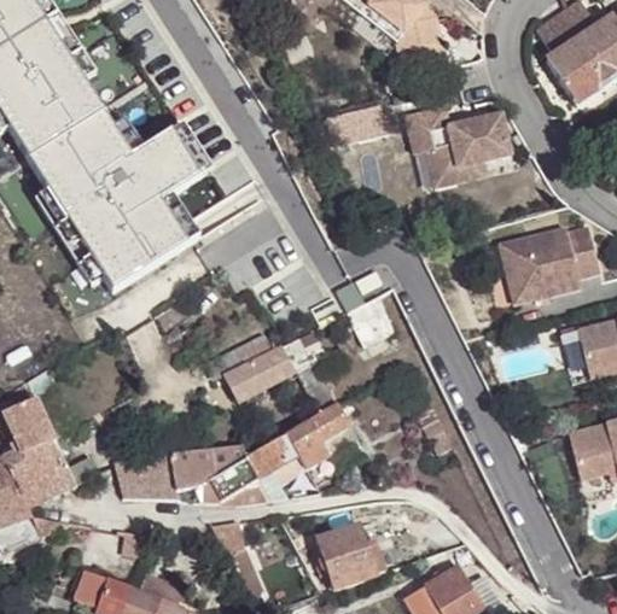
[(0,116),(7,128),(46,188),(100,278),(109,291),(185,244),(159,200),(172,193),(199,176),(170,129),(143,147),(131,155),(112,126),(83,80),(34,0),(0,0),(0,116)]
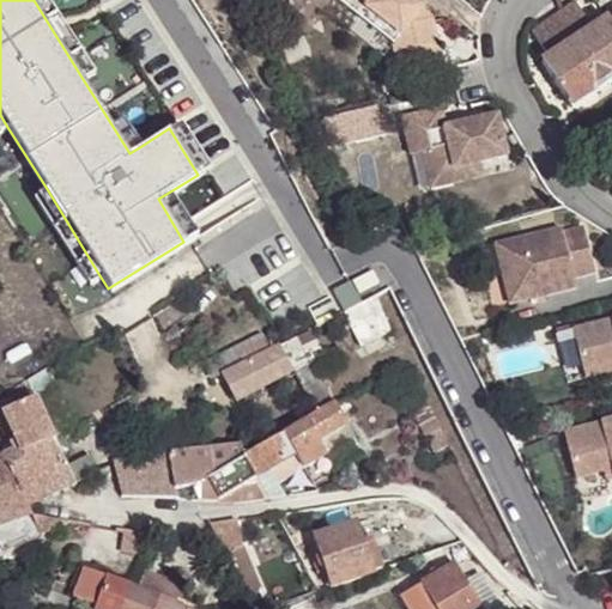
[(34,0),(83,79),(95,71),(50,0),(34,0)]
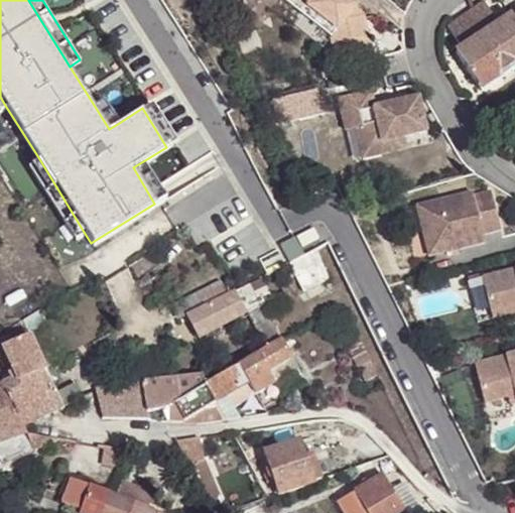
[(289,0),(304,12),(310,5),(341,30),(345,44),(336,46),(329,48),(334,68),(377,56),(366,13),(356,6),(359,2),(356,0),(289,0)]
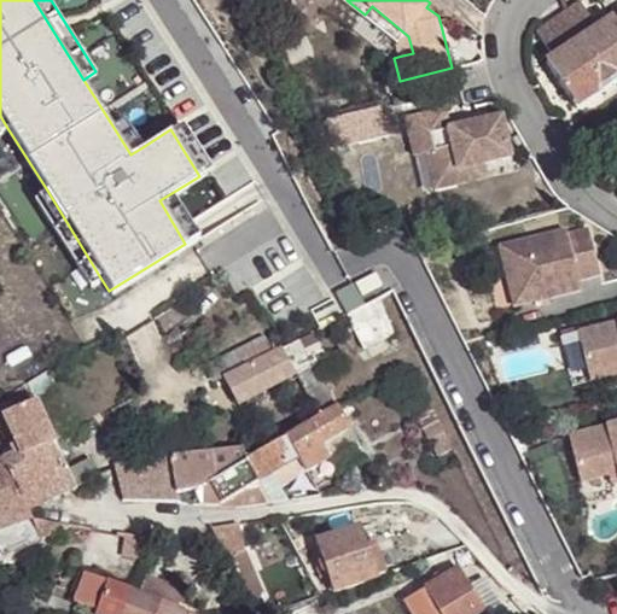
[(556,56),(548,60),(578,105),(616,79),(616,19),(615,16),(599,25),(582,0),(580,0),(537,29),(556,56)]
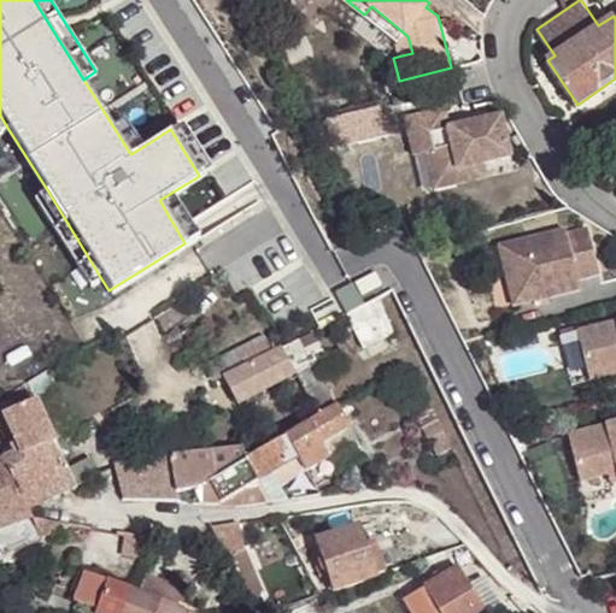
[(371,6),(364,15),(398,42),(402,56),(412,53),(408,36),(371,6)]
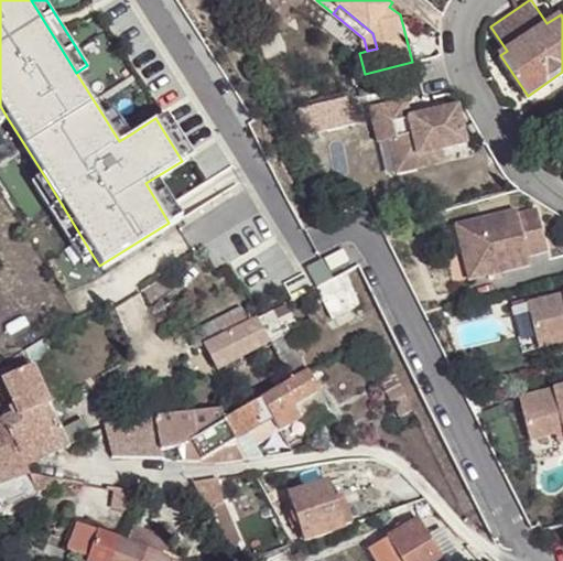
[(411,115),(407,98),(371,106),(380,140),(391,138),(394,152),(418,147),(422,164),(444,160),(441,148),(468,141),(459,104),(411,115)]
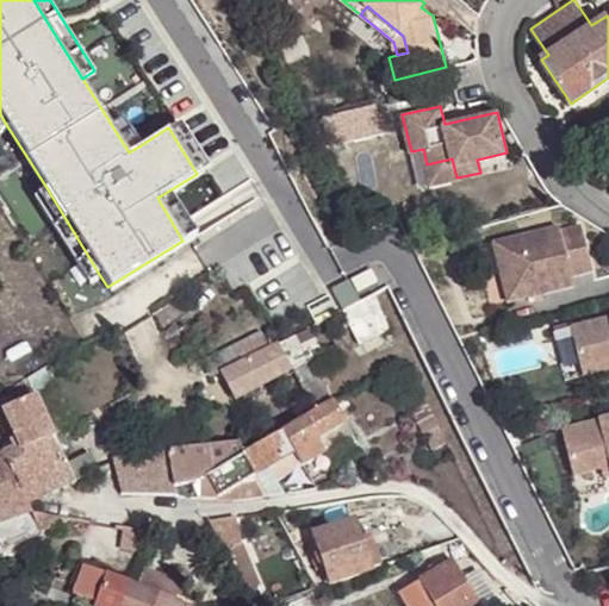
[(111,124),(129,152),(141,145),(123,116),(111,124)]
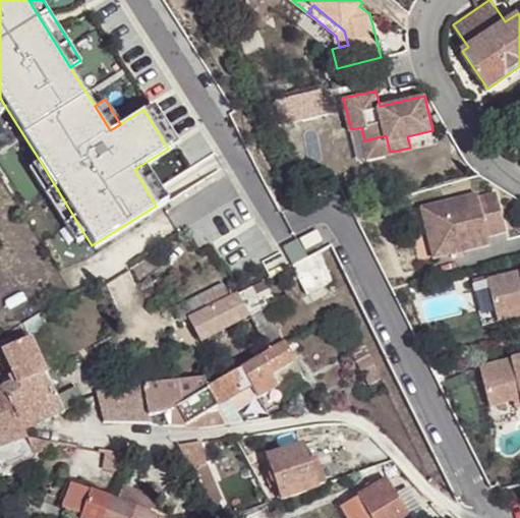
[(154,103),(143,109),(168,149),(178,142),(154,103)]
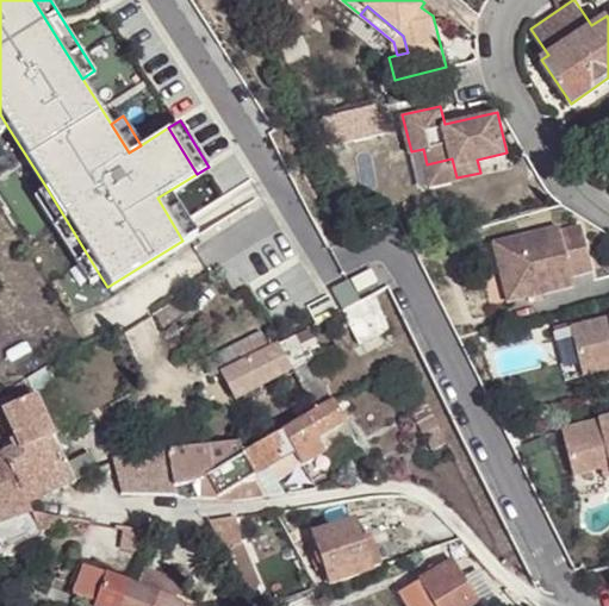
[(452,158),(427,164),(432,183),(457,177),(452,158)]
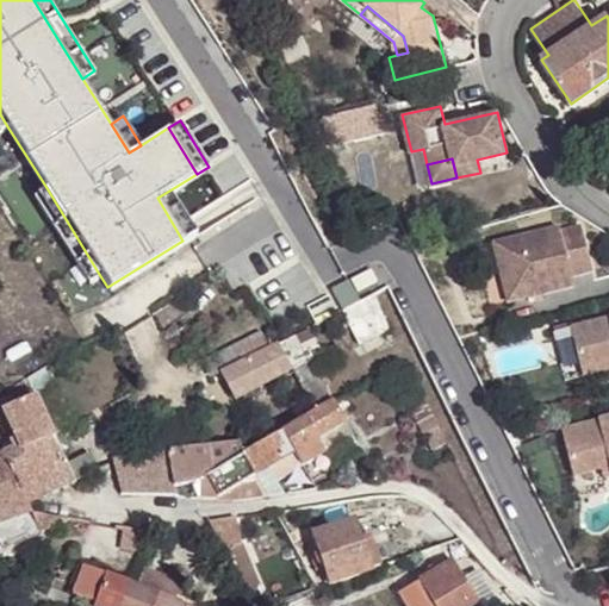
[(99,274),(45,186),(33,193),(88,281),(99,274)]
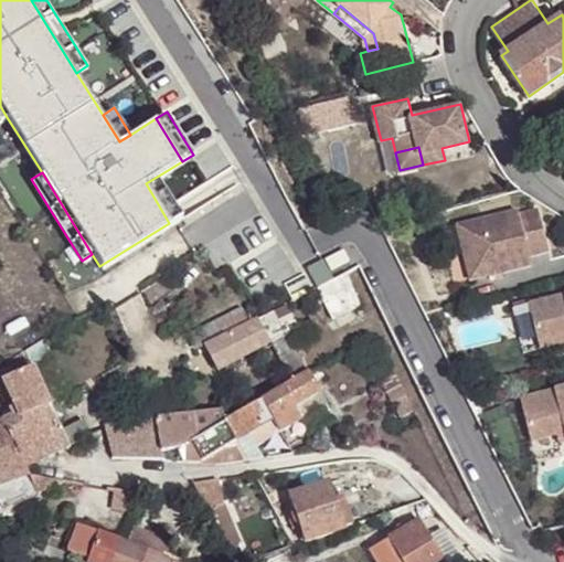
[(157,177),(146,183),(169,223),(181,216),(157,177)]
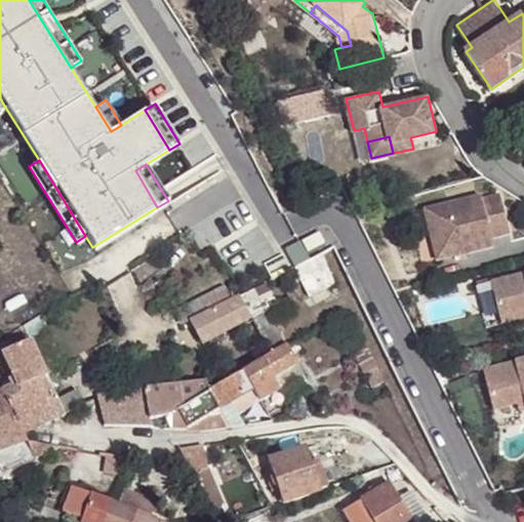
[(464,197),(407,211),(417,253),(441,248),(443,256),(476,248),(474,240),(492,235),(483,197),(465,201),(464,197)]
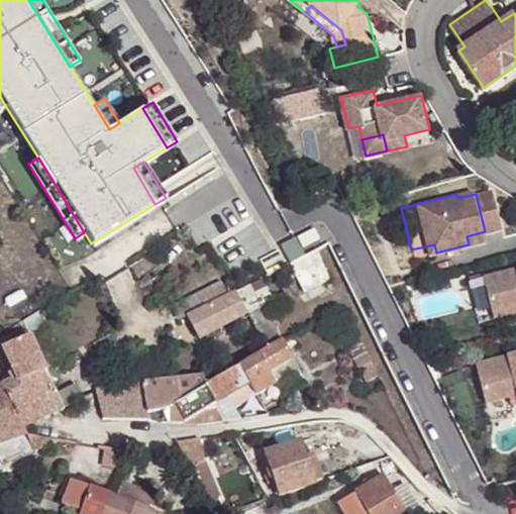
[(317,225),(298,234),(303,244),(322,235),(317,225)]
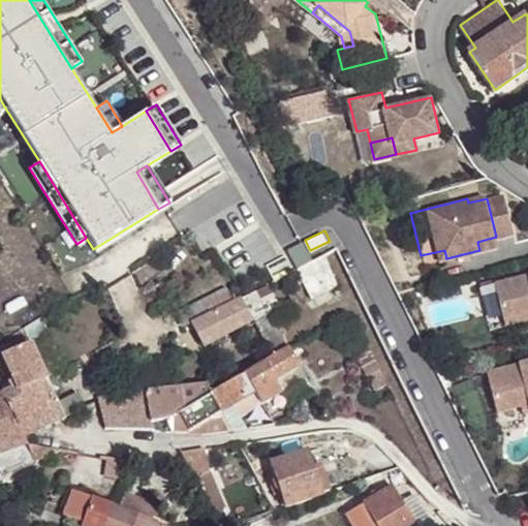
[(266,263),(274,278),(281,274),(289,271),(312,259),(303,241),(288,248),(289,250),(266,263)]
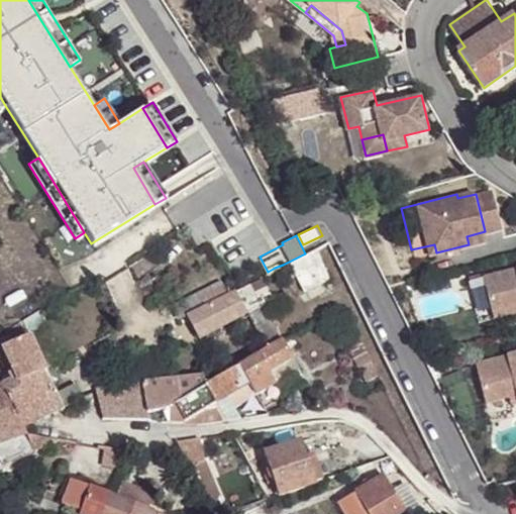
[(434,244),(411,249),(413,258),(436,252),(434,244)]
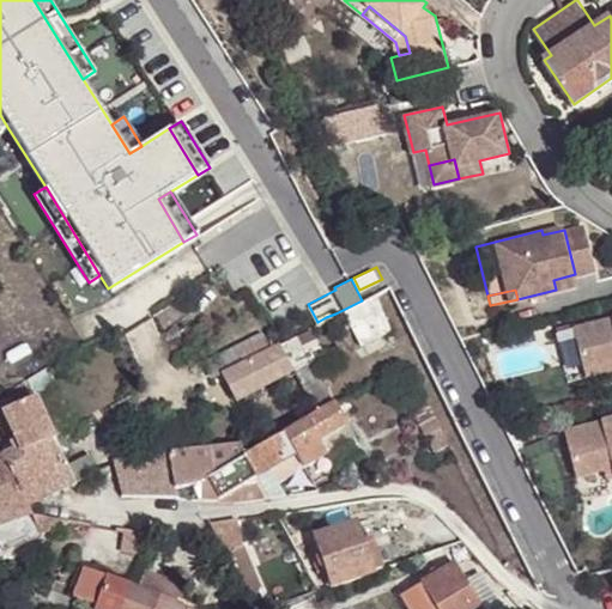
[(392,326),(376,293),(362,300),(335,314),(343,327),(351,323),(361,342),(392,326)]
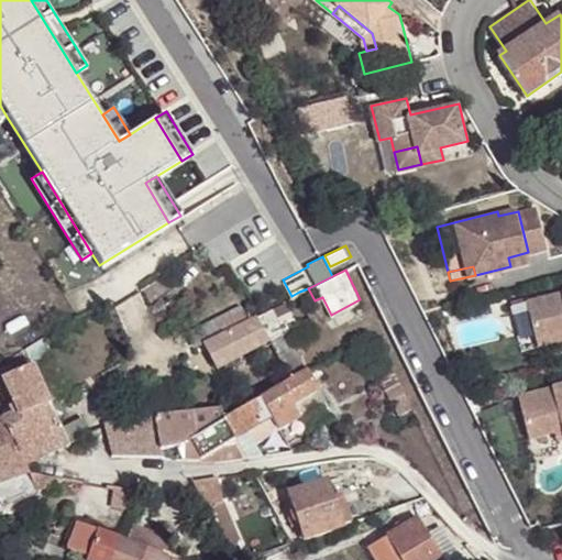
[(561,288),(526,299),(535,336),(561,328),(561,288)]
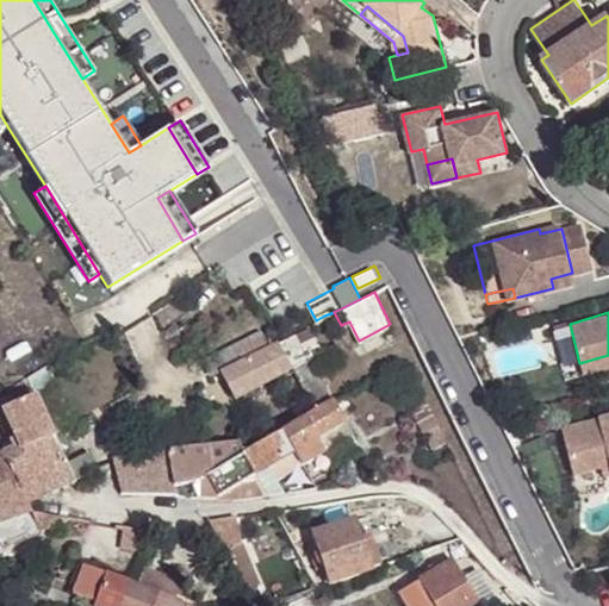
[(336,341),(324,316),(316,320),(280,339),(292,363),(300,360),(336,341)]
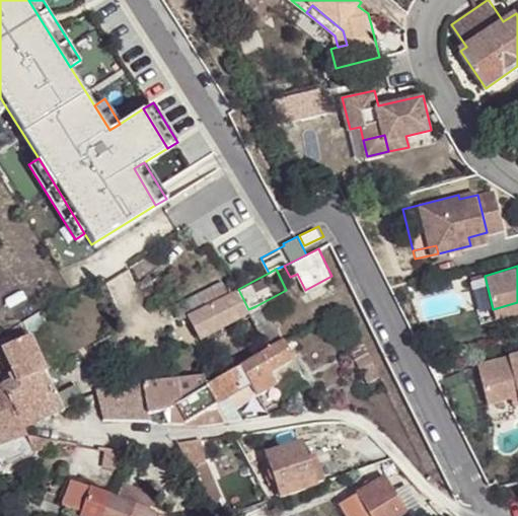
[(202,296),(208,305),(230,293),(224,284),(202,296)]
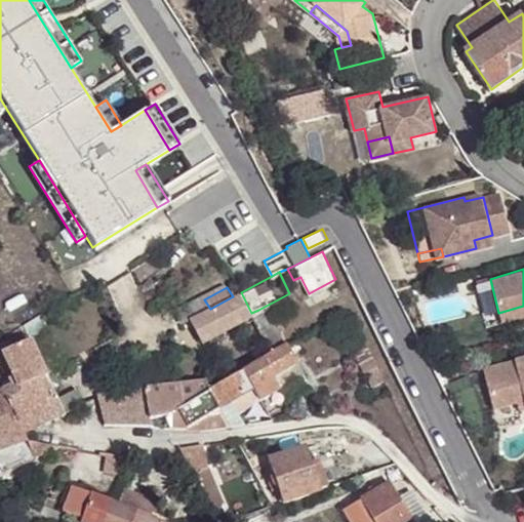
[(233,296),(210,309),(220,332),(248,317),(237,294),(233,296)]
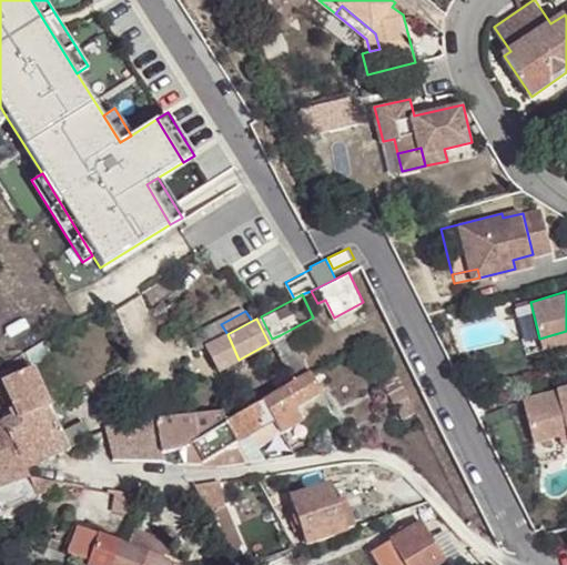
[(206,344),(228,334),(221,324),(201,335),(206,344)]
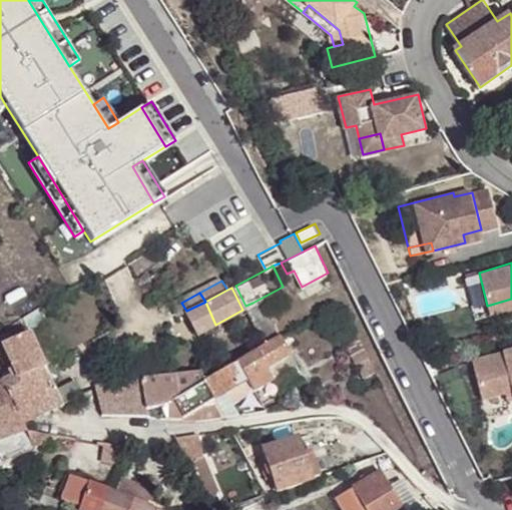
[(511,299),(487,306),(489,313),(511,307),(511,299)]
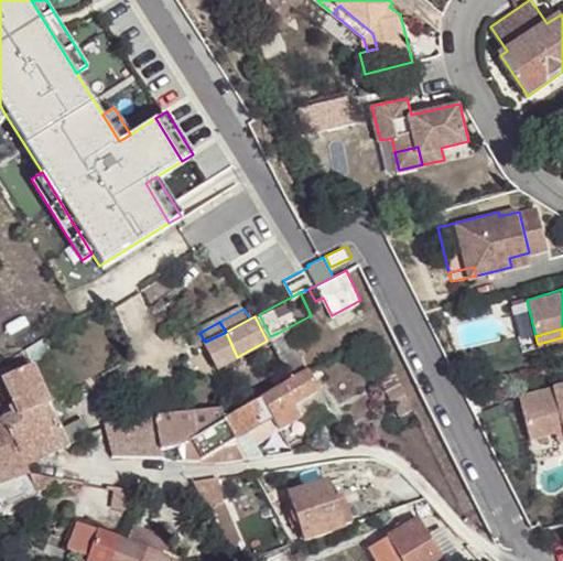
[(237,357),(226,332),(205,342),(218,366),(237,357)]
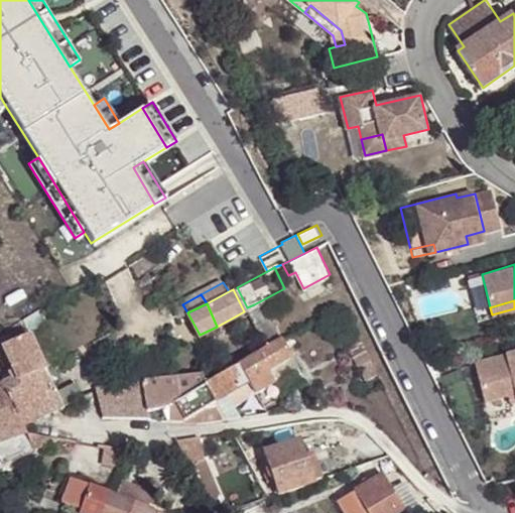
[(254,304),(247,307),(253,322),(261,318),(254,304)]
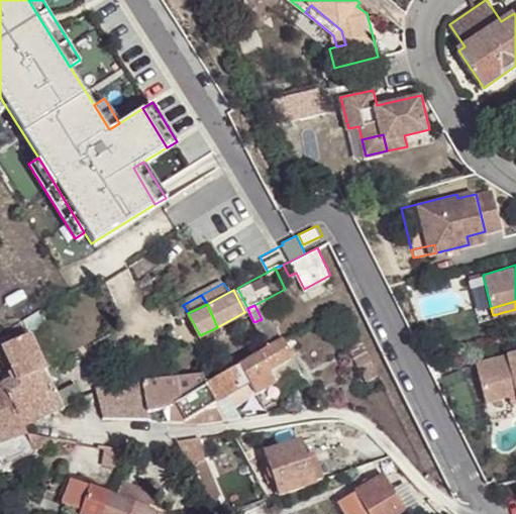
[(39,308),(22,319),(27,329),(43,319),(39,308)]
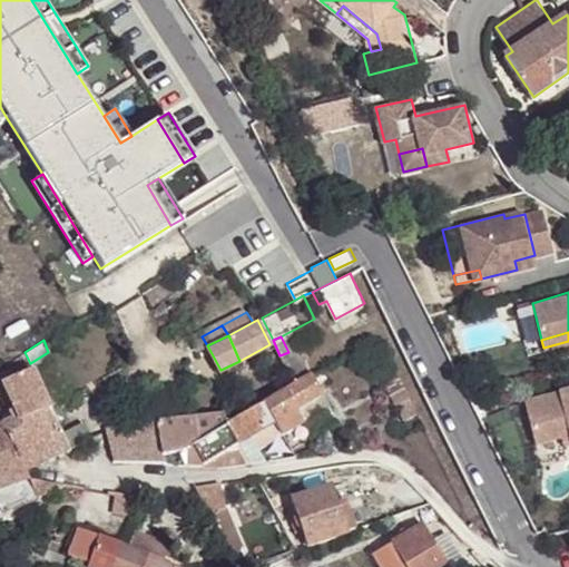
[(288,352),(280,355),(294,382),(262,401),(273,418),(281,430),(302,419),(303,422),(330,404),(316,382),(329,377),(322,368),(315,370),(311,365),(305,368),(295,349),(288,352)]
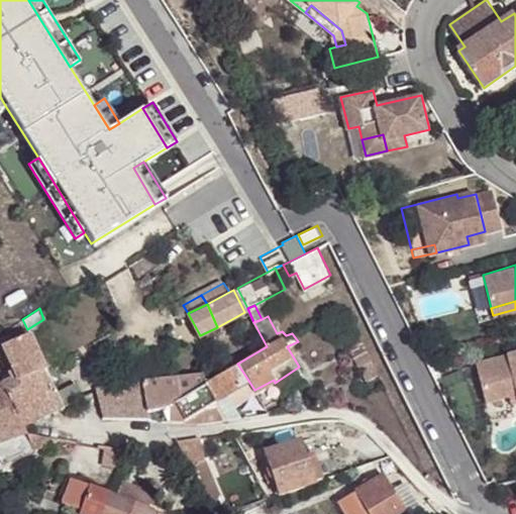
[(11,408),(19,424),(60,405),(55,390),(28,332),(0,344),(10,367),(4,370),(8,381),(1,383),(11,408)]
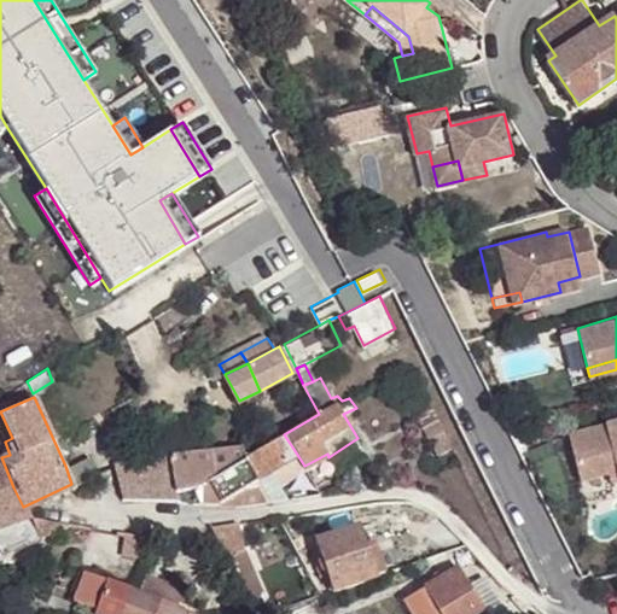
[(616,417),(569,431),(581,478),(616,468),(616,417)]
